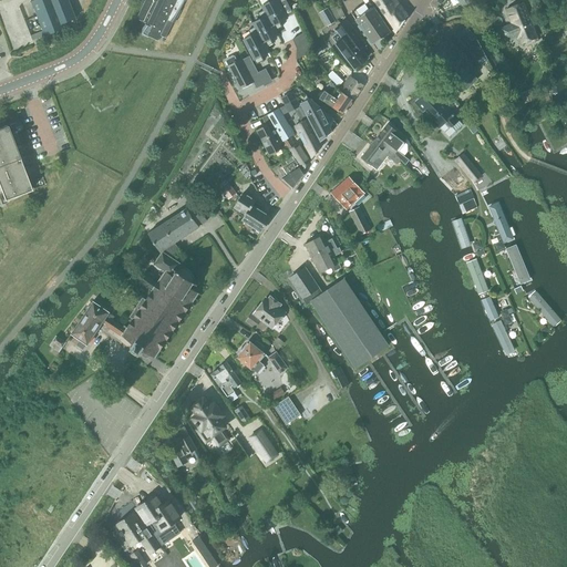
[(45,35),(66,28),(64,23),(76,19),(70,3),(68,0),(35,0),(32,2),(45,35)]
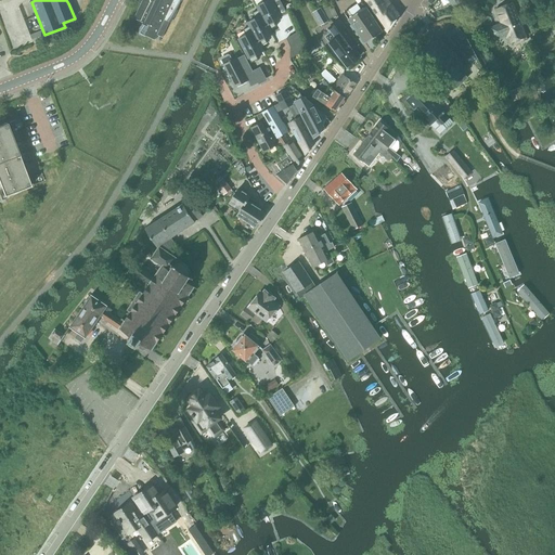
[(142,0),(134,18),(144,23),(140,33),(155,40),(158,35),(163,37),(180,0),(142,0)]
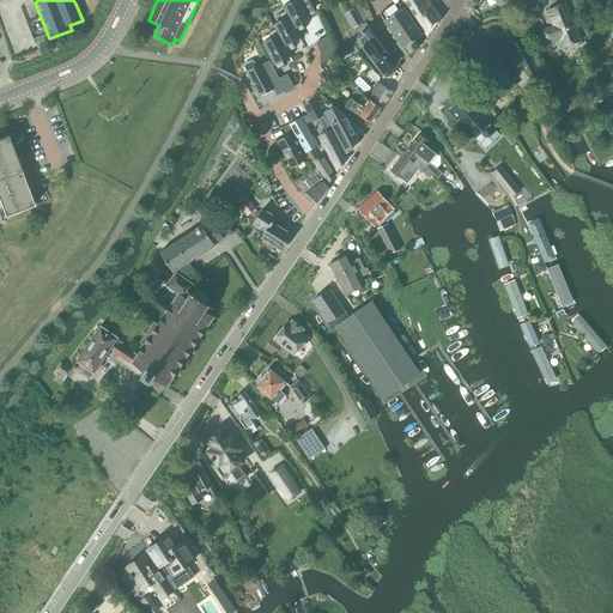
[(291,0),(293,2),(285,7),(286,11),(298,32),(305,29),(302,24),(311,19),(310,18),(317,14),(309,0),(303,4),(301,0),(291,0)]
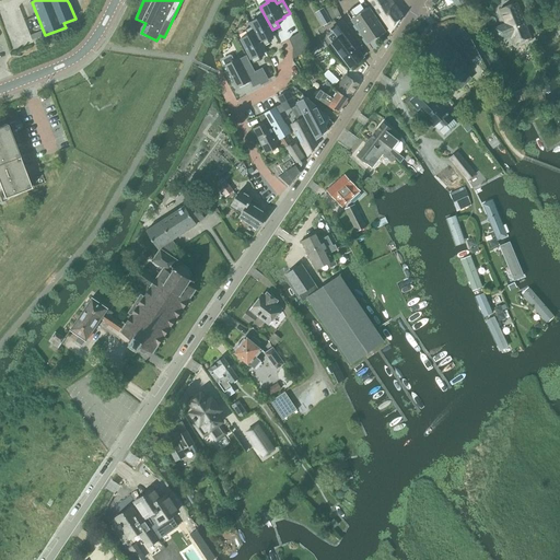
[(359,0),(361,3),(348,13),(352,19),(351,19),(369,44),(386,32),(370,7),(364,0),(359,0)]
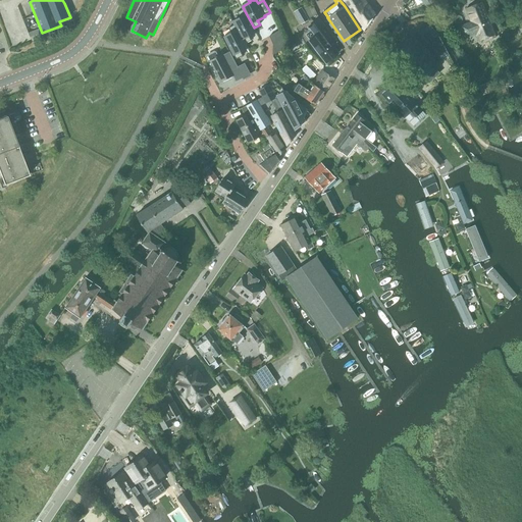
[(344,0),(347,4),(344,6),(357,25),(360,23),(364,31),(376,14),(365,0),(344,0)]
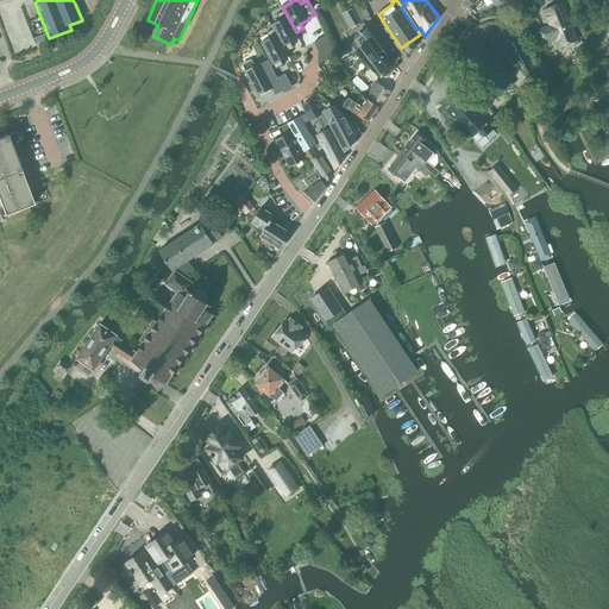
[(559,49),(578,41),(564,2),(544,10),(551,30),(550,31),(552,36),(554,37),(559,49)]
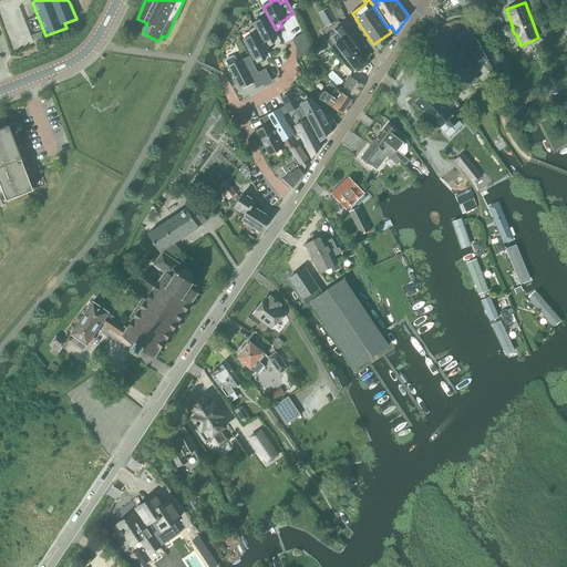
[(340,4),(331,9),(337,20),(344,16),(340,4)]
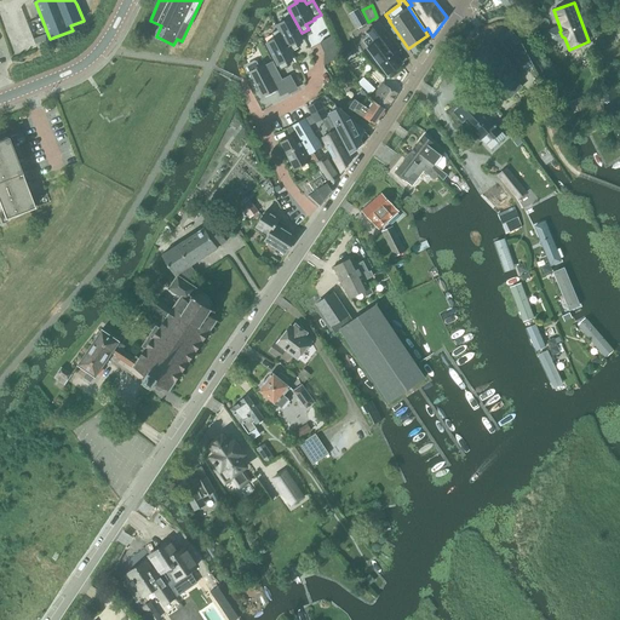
[(286,21),(277,26),(280,29),(292,52),(298,49),(296,42),(304,38),(302,33),(290,11),(282,15),(286,21)]
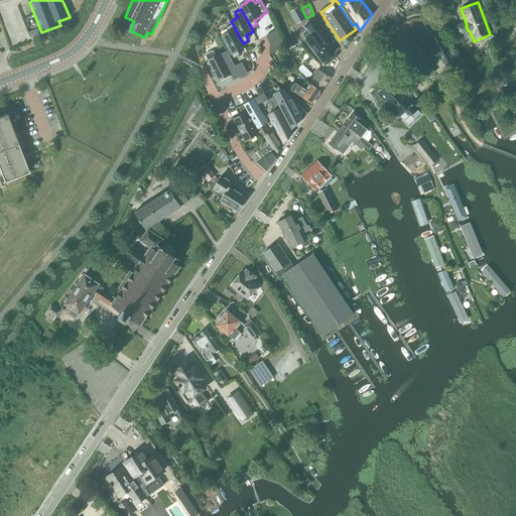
[(307,30),(302,34),(306,40),(311,46),(323,61),(335,52),(329,44),(326,41),(331,36),(320,24),(315,18),(304,27),(307,30)]
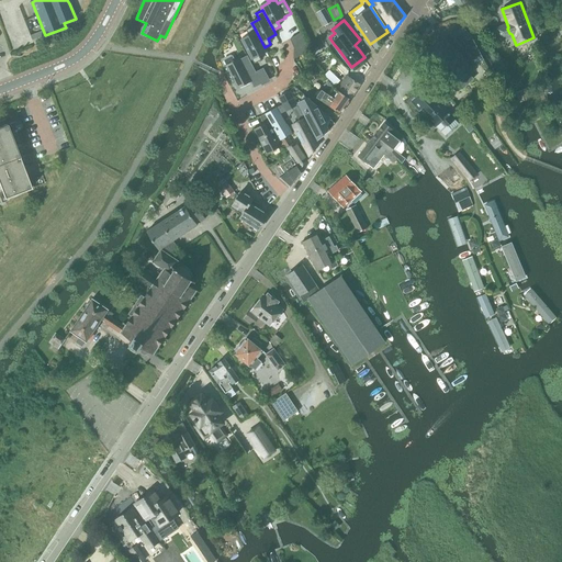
[(250,36),(243,40),(255,63),(260,59),(258,56),(267,52),(265,47),(254,26),(247,30),(250,36)]
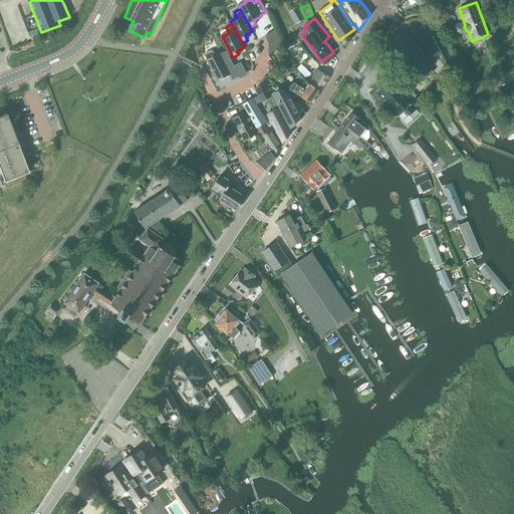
[(276,30),(266,36),(269,44),(269,54),(283,46),(276,30)]
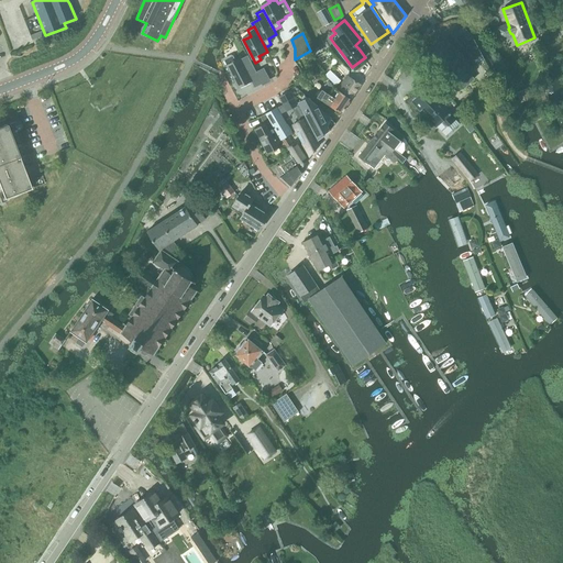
[(472,37),(462,47),(473,59),(479,52),(472,37)]
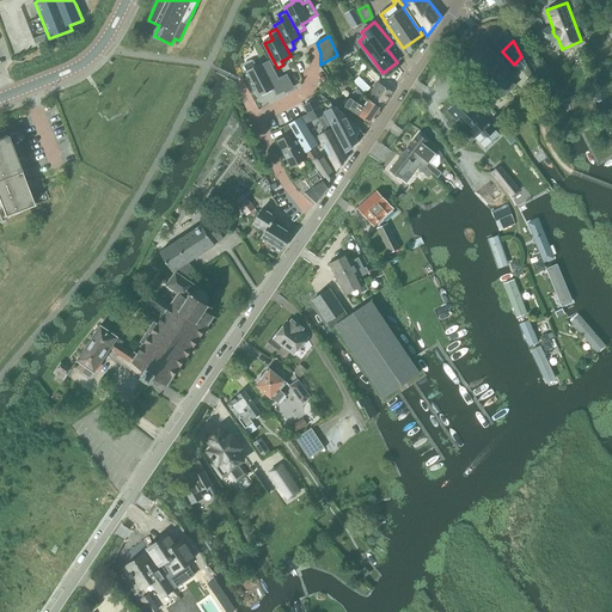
[(496,56),(483,42),(463,60),(476,74),(473,77),(485,90),(487,87),(494,96),(515,77),(508,68),(509,67),(499,54),(496,56)]
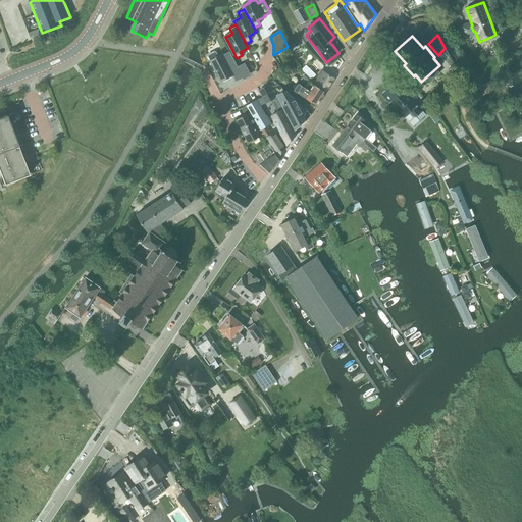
[(445,48),(438,55),(444,61),(450,56),(445,48)]
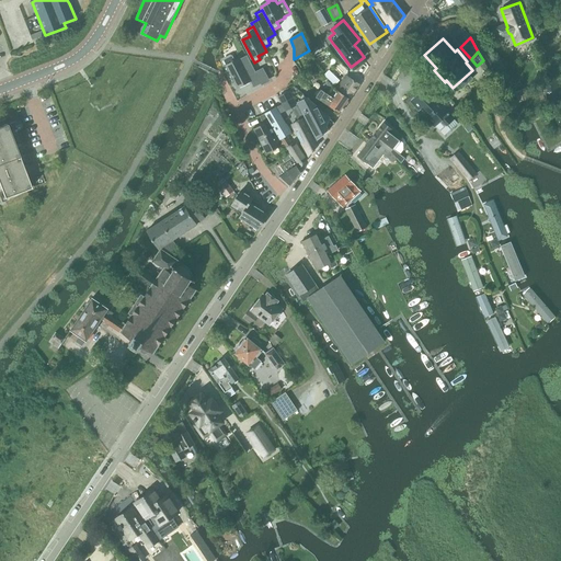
[(232,56),(224,60),(227,66),(226,66),(238,88),(252,80),(249,73),(253,70),(255,69),(247,56),(243,58),(241,59),(241,58),(236,61),(232,56)]
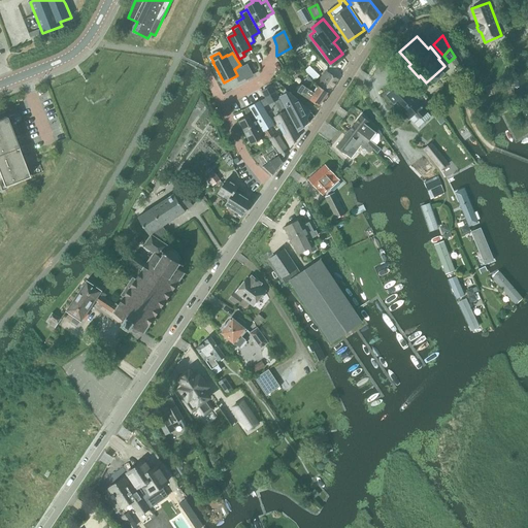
[(310,67),(305,71),(316,81),(320,76),(310,67)]
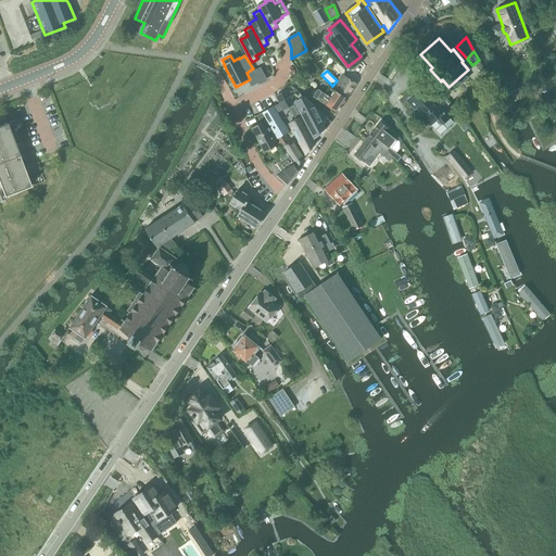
[(348,97),(356,84),(343,75),(335,88),(348,97)]
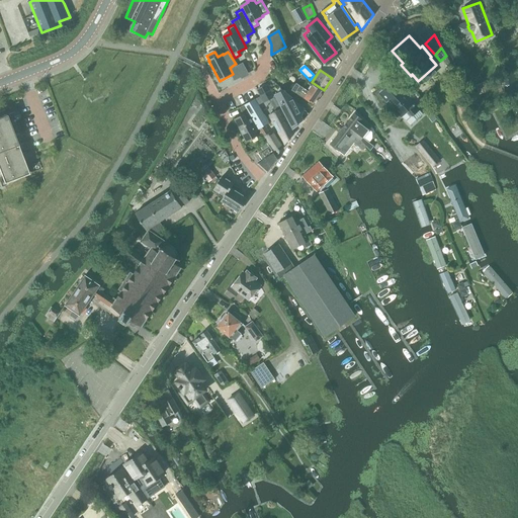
[(395,83),(394,81),(380,94),(402,117),(407,112),(411,117),(413,115),(413,116),(421,109),(408,95),(411,92),(399,79),(395,83)]
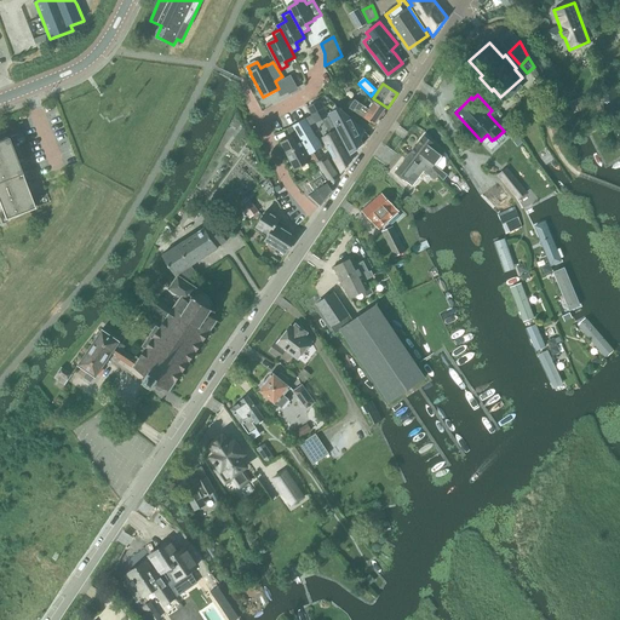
[(355,99),(349,108),(361,115),(377,126),(388,109),(374,101),(368,97),(363,104),(355,99)]
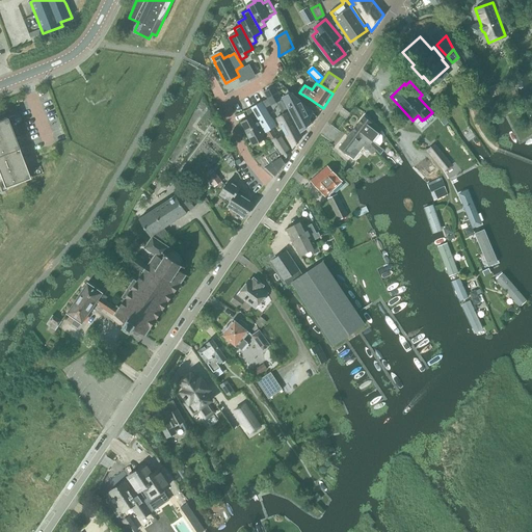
[(498,83),(488,87),(491,97),(501,92),(498,83)]
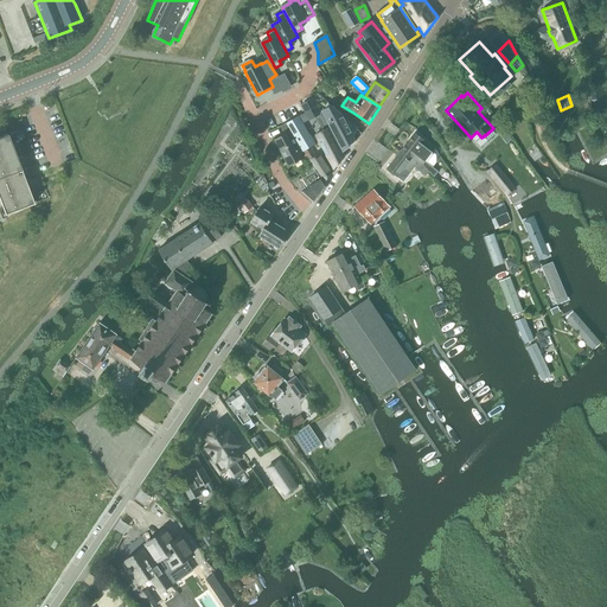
[(310,110),(305,113),(310,121),(315,117),(324,131),(315,134),(321,145),(334,170),(345,157),(343,153),(343,152),(333,133),(323,113),(318,106),(314,108),(310,110)]
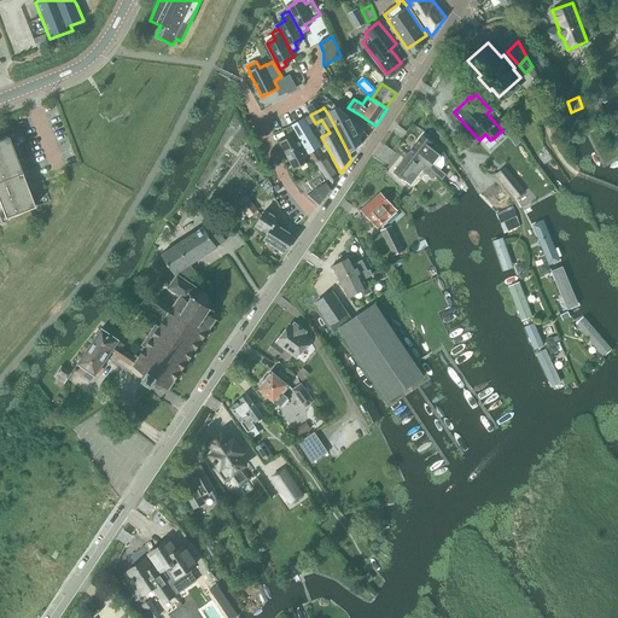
[(339,108),(330,114),(351,155),(356,150),(360,140),(363,130),(339,108)]
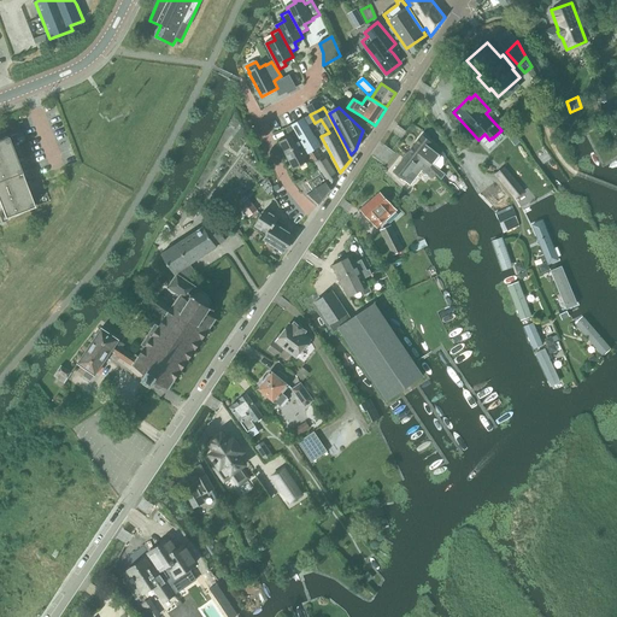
[(309,154),(316,150),(321,147),(305,118),(292,125),(297,134),(303,144),(307,153),(309,153),(309,154)]
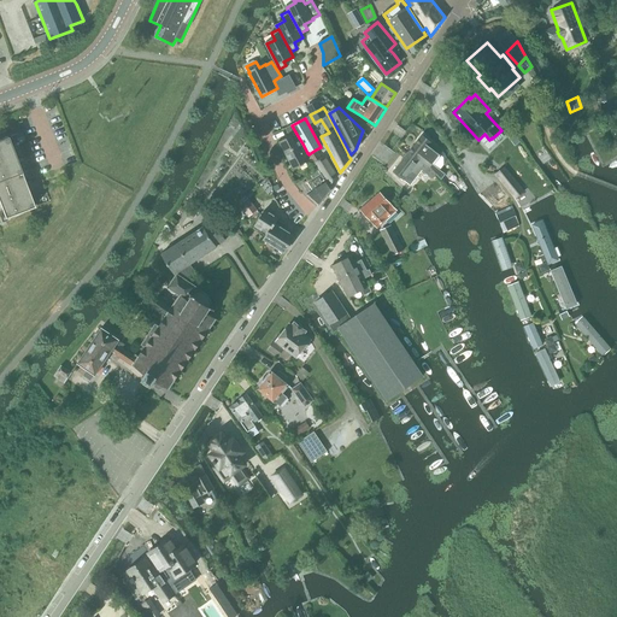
[(303,144),(297,134),(292,136),(280,142),(294,168),(309,160),(305,154),(307,153),(303,144)]
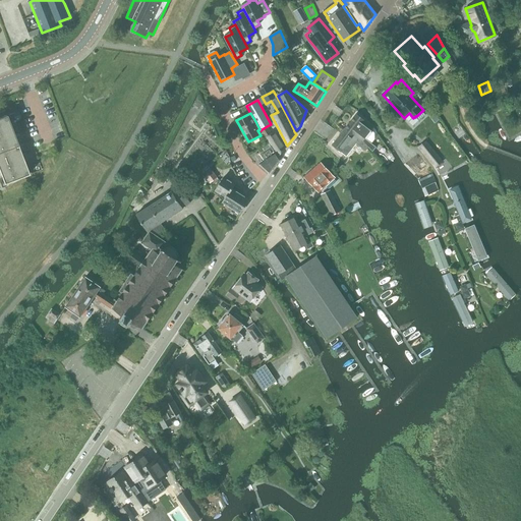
[(360,137),(368,148),(368,147),(372,151),(375,147),(371,143),(375,139),(374,133),(371,130),(373,128),(356,114),(345,129),(353,135),(354,134),(360,138),(360,137)]
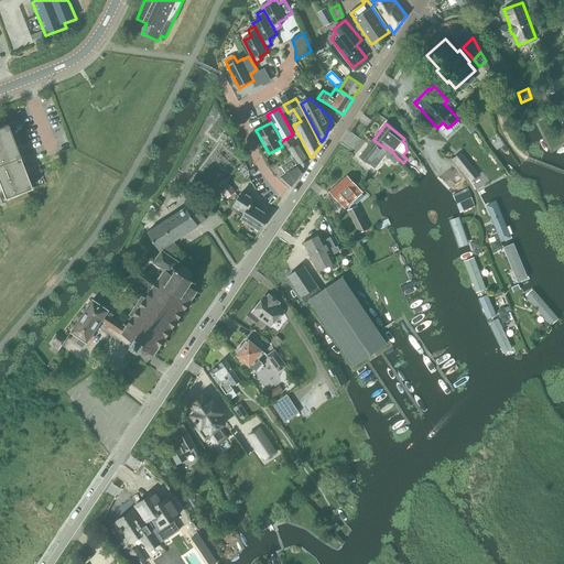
[(7,126),(0,127),(0,190),(3,199),(31,190),(7,126)]
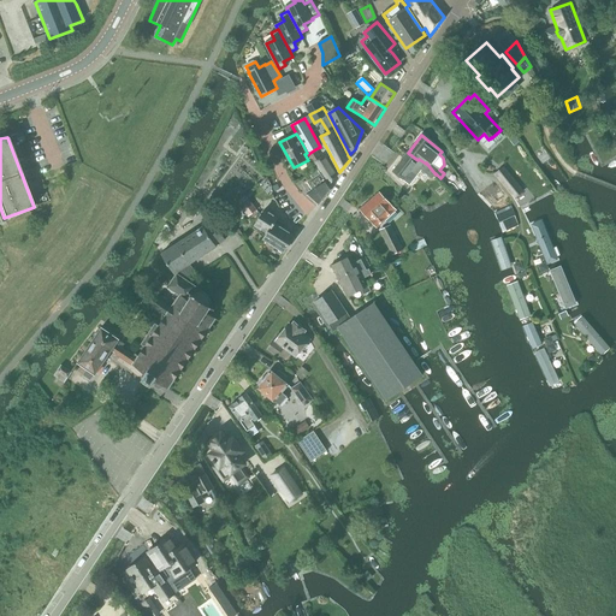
[(320,175),(329,185),(338,175),(324,155),(320,158),(315,149),(308,154),(318,170),(320,175)]
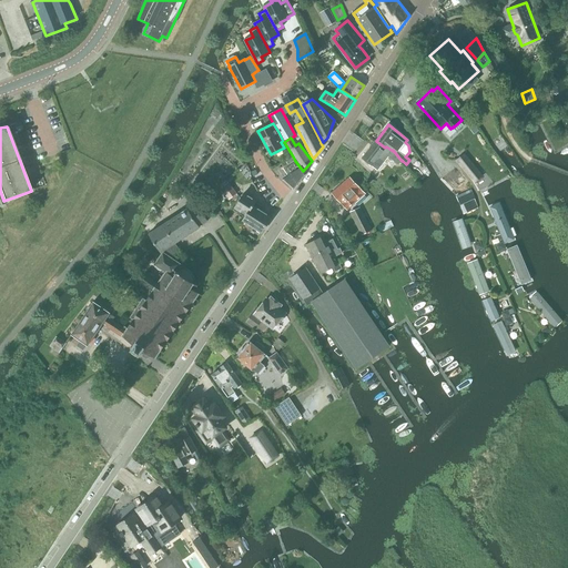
[(398,164),(402,161),(393,150),(393,151),(386,146),(385,148),(376,141),(363,159),(378,170),(388,156),(398,164)]
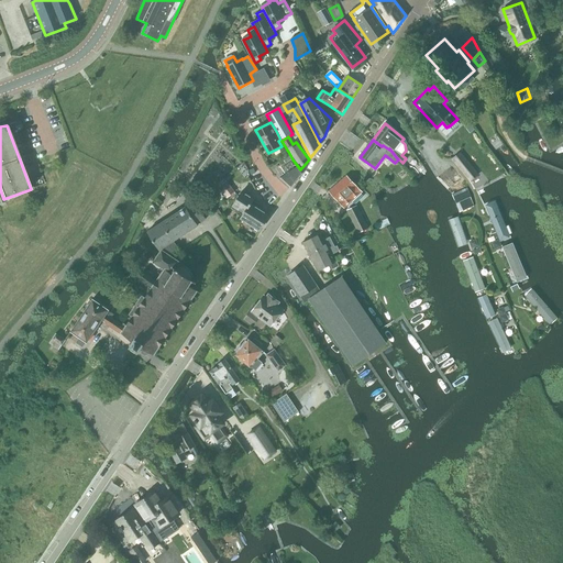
[(461,152),(452,158),(470,181),(478,174),(461,152)]
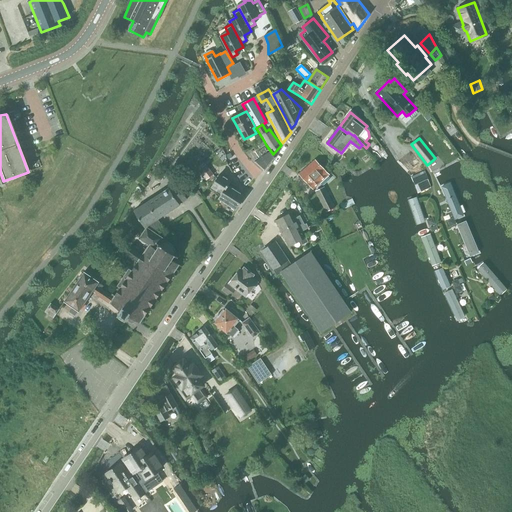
[(255,161),(264,169),(265,170),(275,158),(273,154),(266,145),(264,141),(253,147),(260,158),(255,161)]
